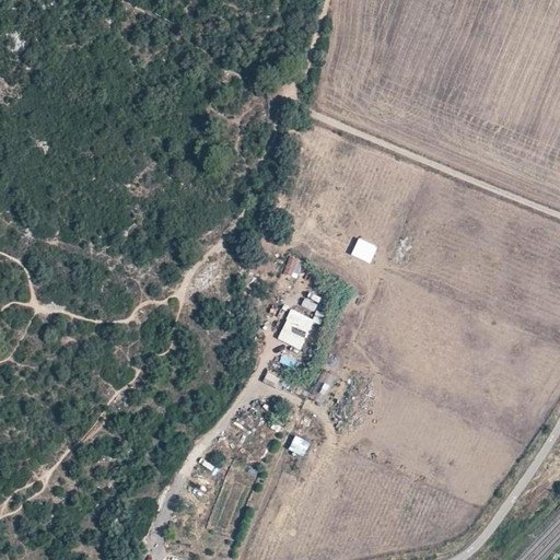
[(378,247),(360,238),(352,255),(371,264),(378,247)]
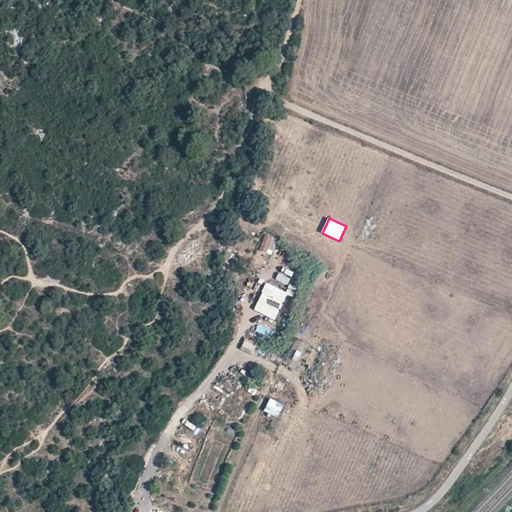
[(265,234),(259,251),(268,254),(274,237),(265,234)]
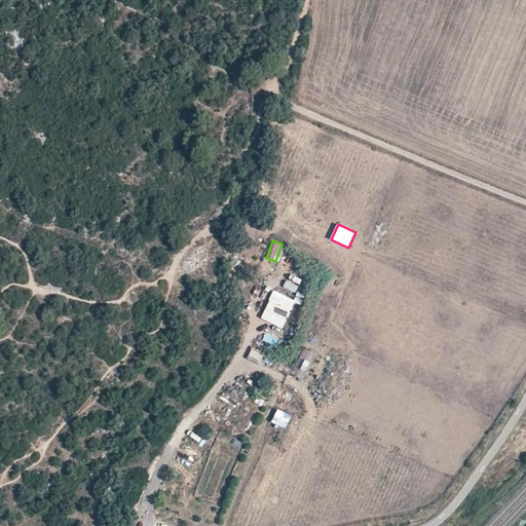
[(287,280),(283,287),(295,293),(299,287),(287,280)]
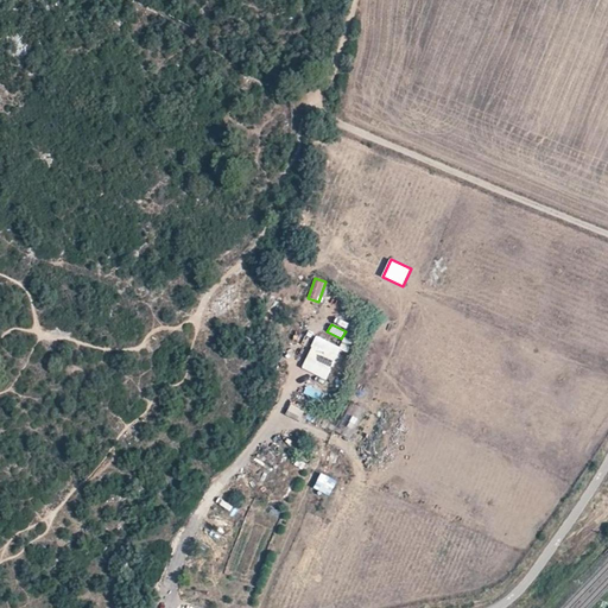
[(312,347),(302,368),(328,381),(343,349),(317,336),(311,347),(312,347)]
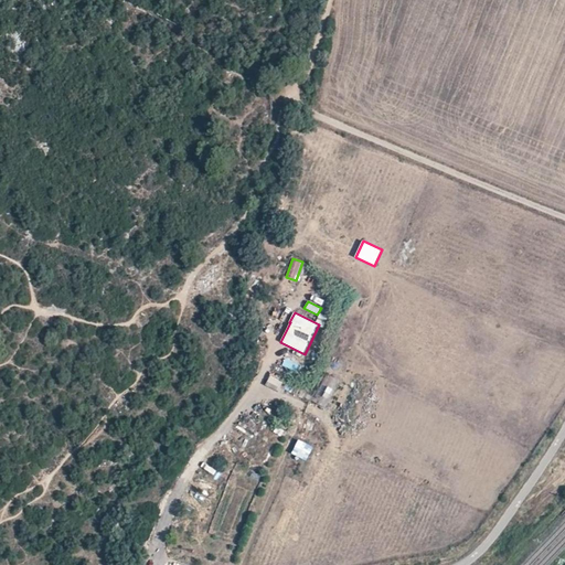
[(284,396),(289,386),(270,375),(265,385),(284,396)]
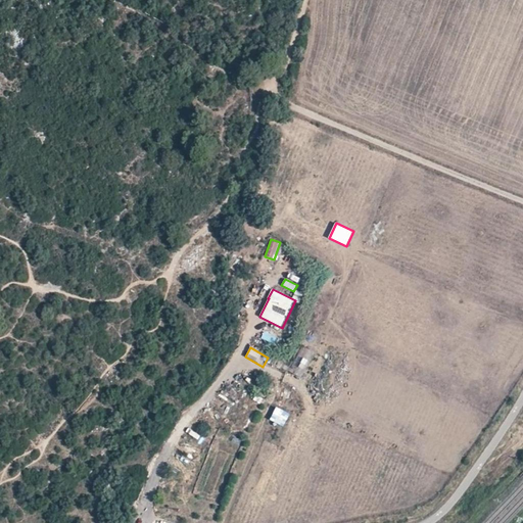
[(275,407),(269,420),(283,427),(289,415),(275,407)]
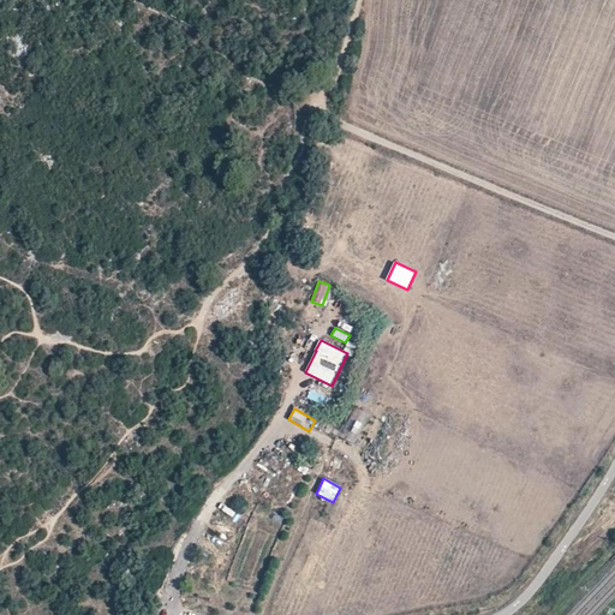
All buildings are outlined.
